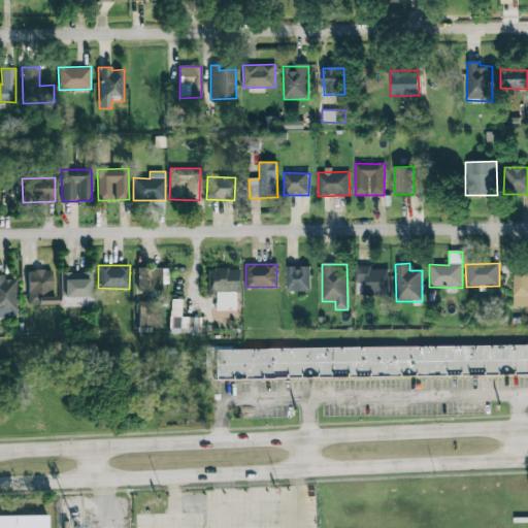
[(287,292),(310,291),(309,266),(286,267),(287,292)]
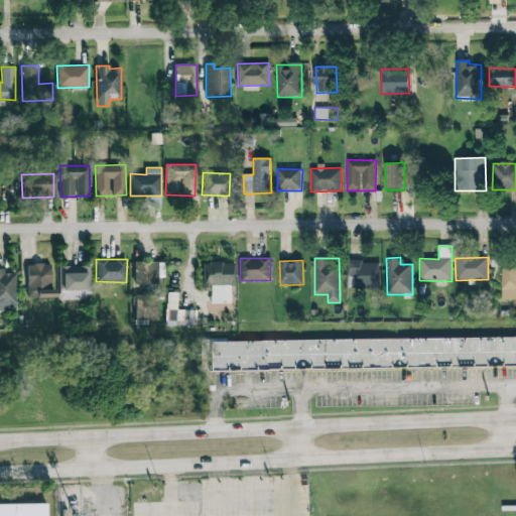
[(134,284),(158,284),(157,276),(163,276),(163,261),(134,262),(134,284)]
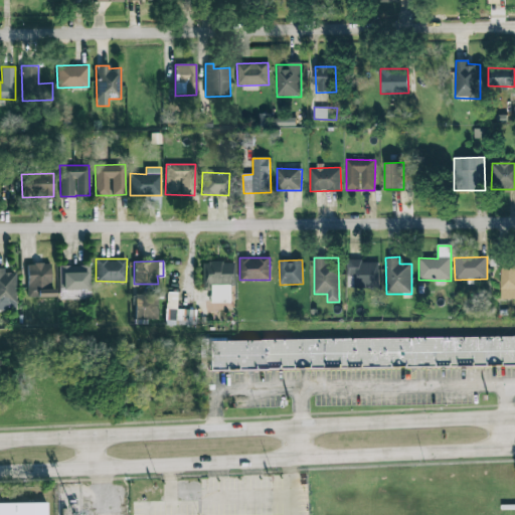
[(202,290),(210,290),(210,303),(229,303),(229,285),(234,285),(234,262),(202,262),(202,290)]
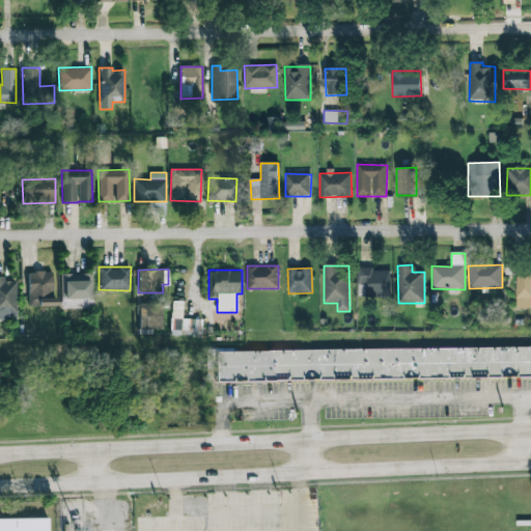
[(390,270),(359,270),(358,297),(390,298),(390,270)]
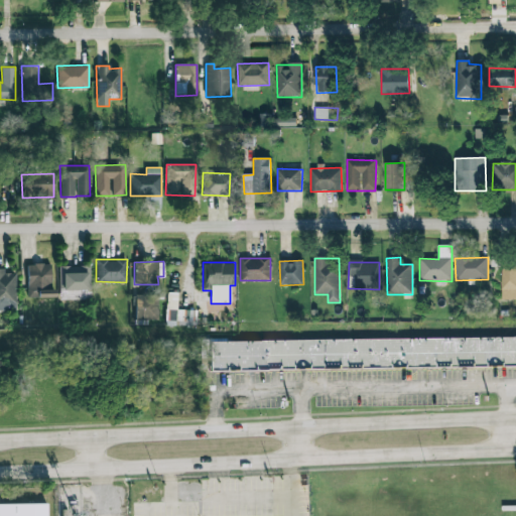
[(28,297),(52,297),(51,263),(27,264),(28,297)]
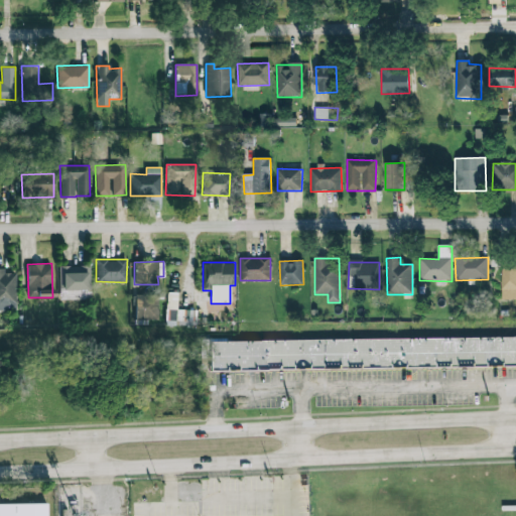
[(515,299),(515,263),(502,264),(502,299),(515,299)]
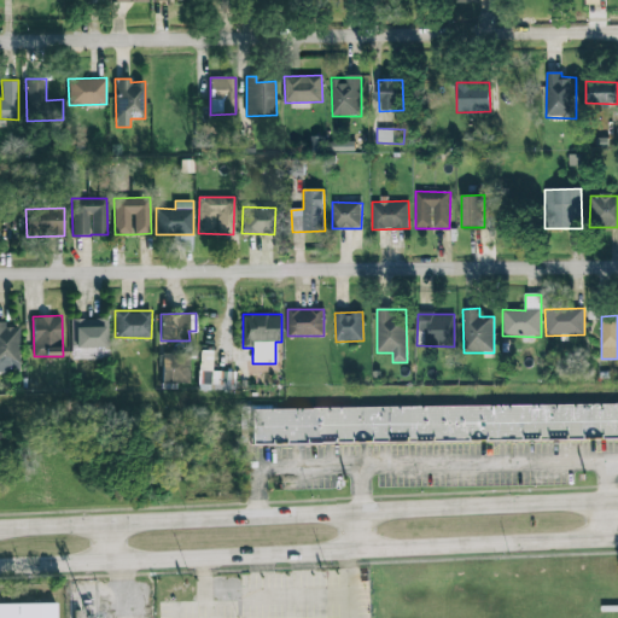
[(71,319),(71,359),(108,359),(106,319),(71,319)]
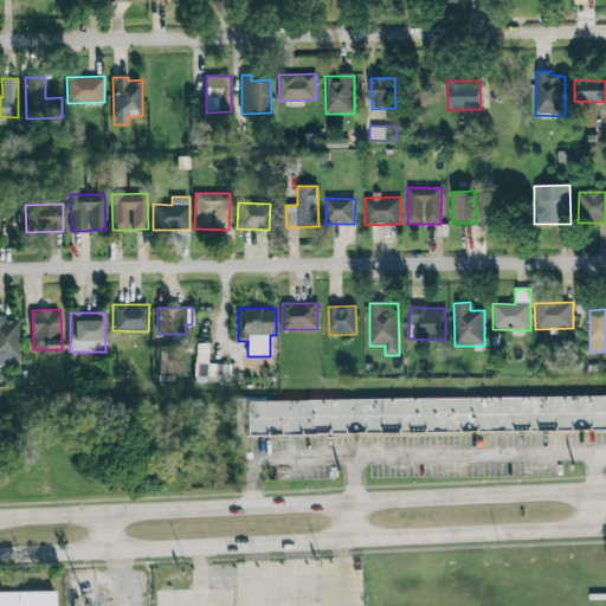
[(5,316),(0,315),(0,363),(18,363),(19,321),(5,321),(5,316)]
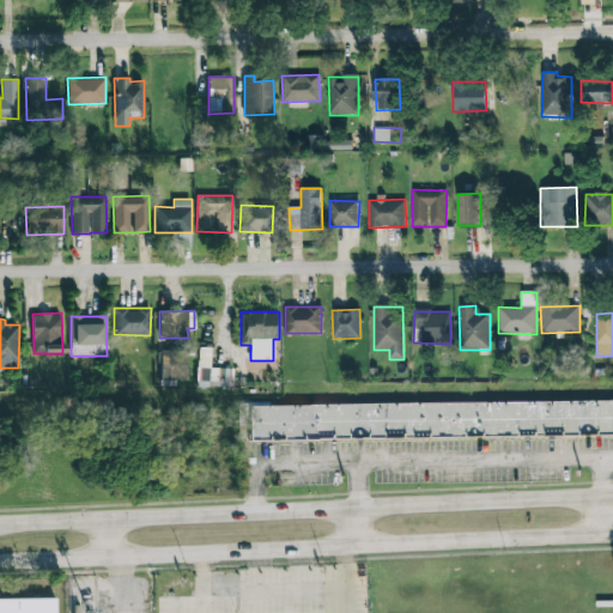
[(161,380),(188,380),(187,350),(161,350),(161,380)]
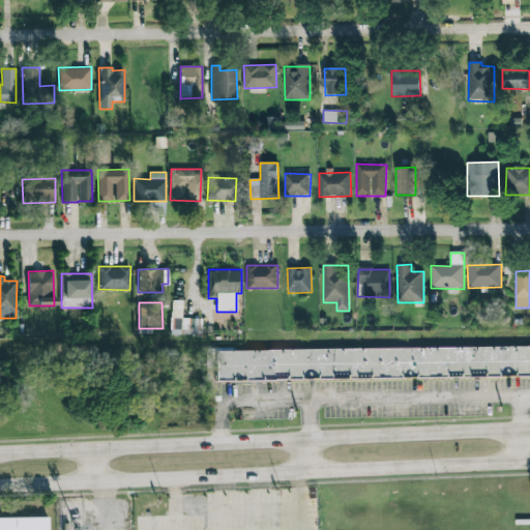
[(529,377),(215,380),(215,350),(529,346),(529,377)]
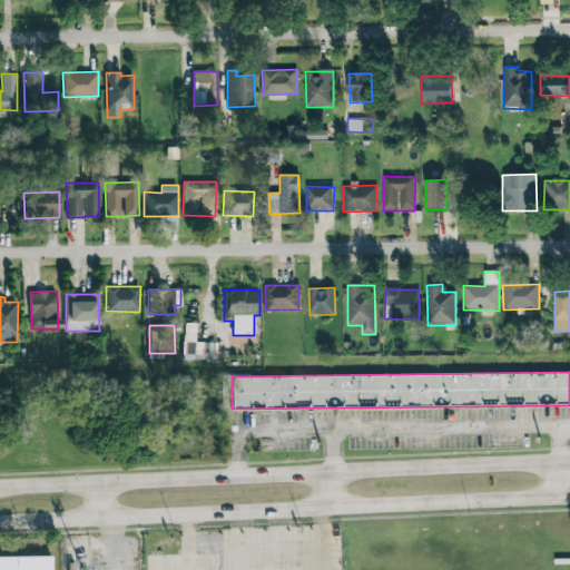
[(222,403),(232,403),(231,375),(220,375),(222,403)]
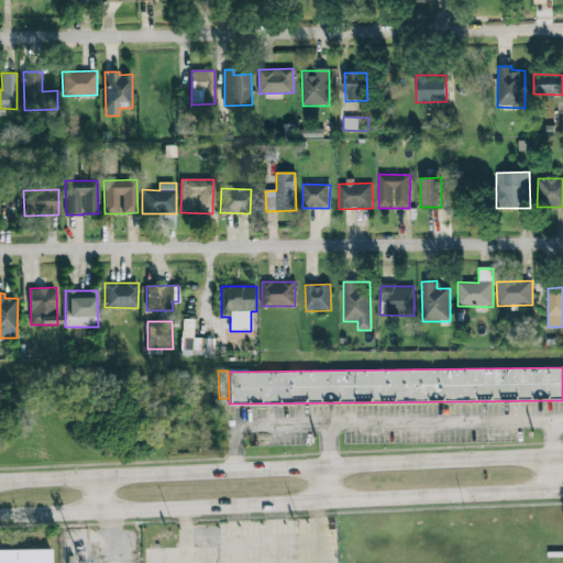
[(0,562),(0,550),(51,550),(51,562),(0,562)]
